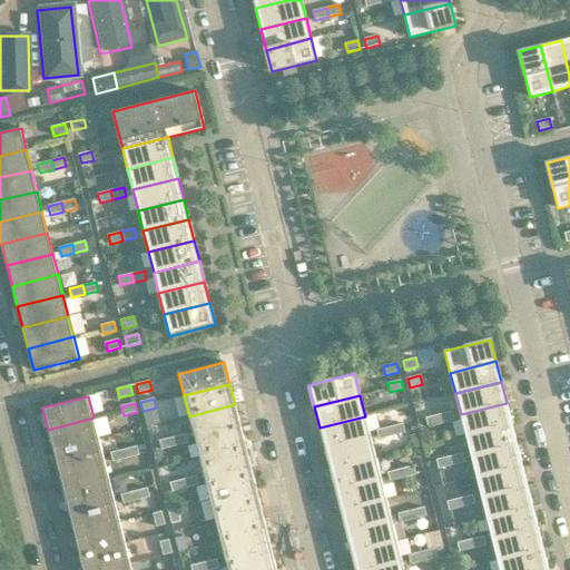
[(507,403),(461,414),(465,435),(511,423),(507,403)]
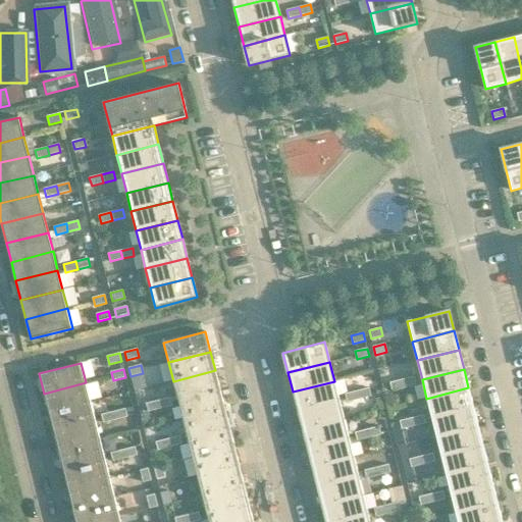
[(215,370),(173,381),(178,400),(220,389),(215,370)]
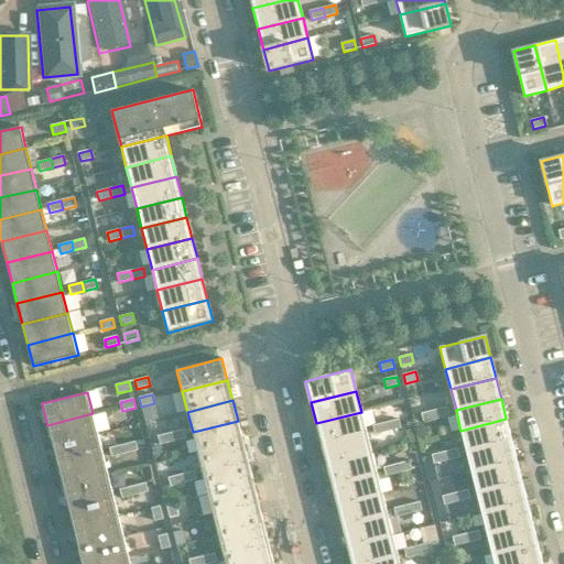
[(447,408),(434,410),(436,419),(449,415),(447,408)]
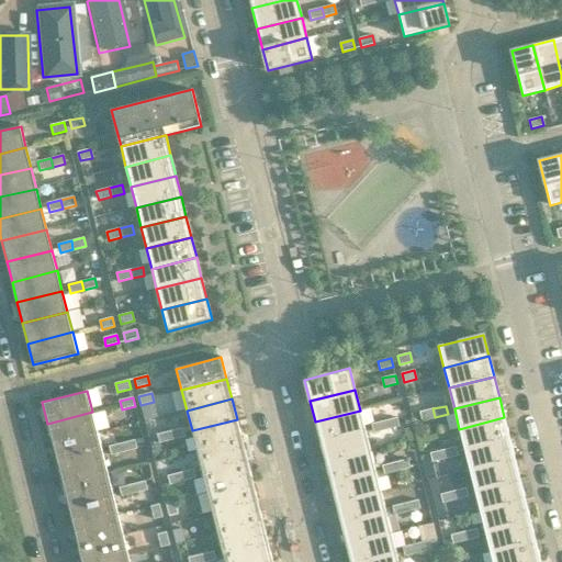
[(419,412),(422,420),(435,417),(433,408),(419,412)]
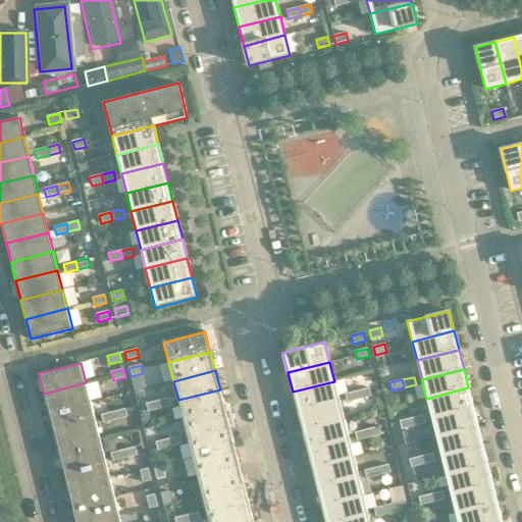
[(334,381),(293,392),(298,411),(340,400),(334,381)]
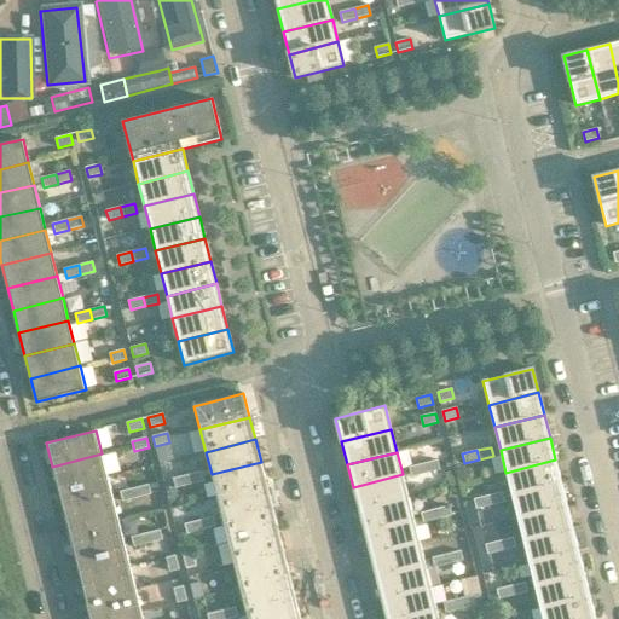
[(102,453),(52,467),(58,489),(108,476),(102,453)]
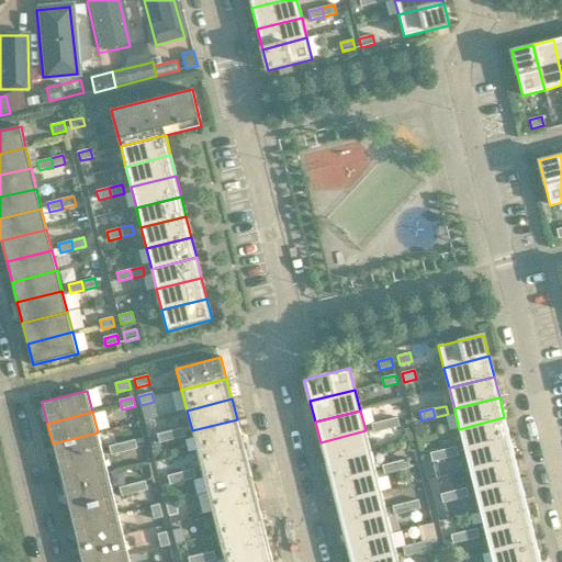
[(504,417),(459,429),(464,449),(509,438),(504,417)]
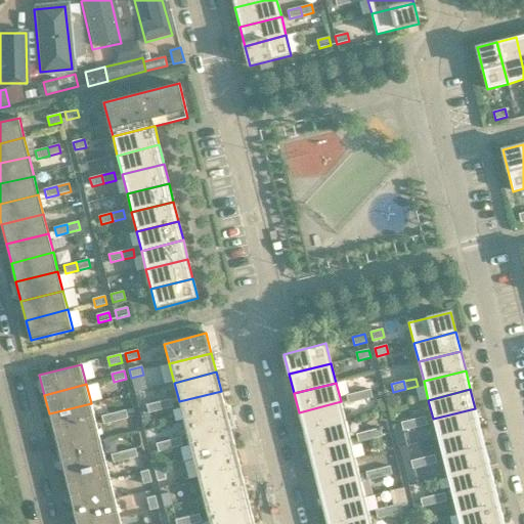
[(370,390),(358,393),(360,400),(373,398),(370,390)]
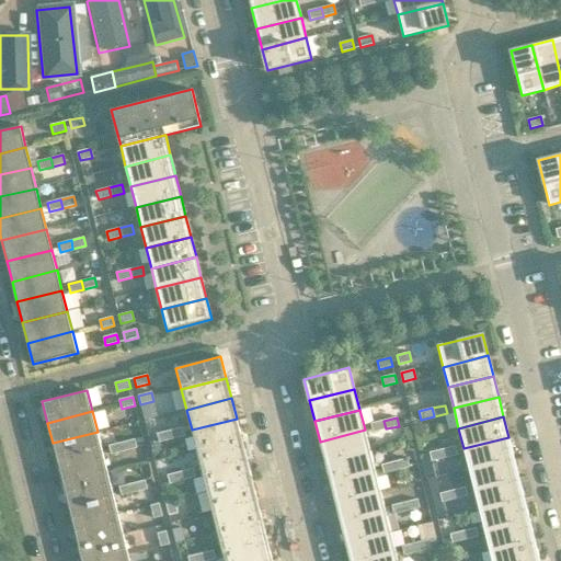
[(237,419),(192,430),(196,450),(241,439),(237,419)]
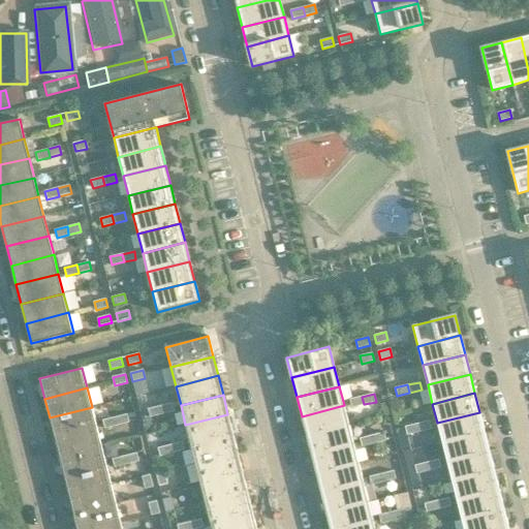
[(351,407),(364,404),(362,397),(349,400),(351,407)]
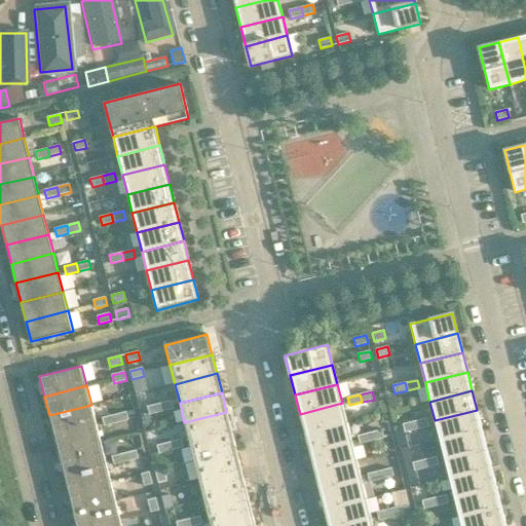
[(172,401),(159,404),(161,412),(174,409),(172,401)]
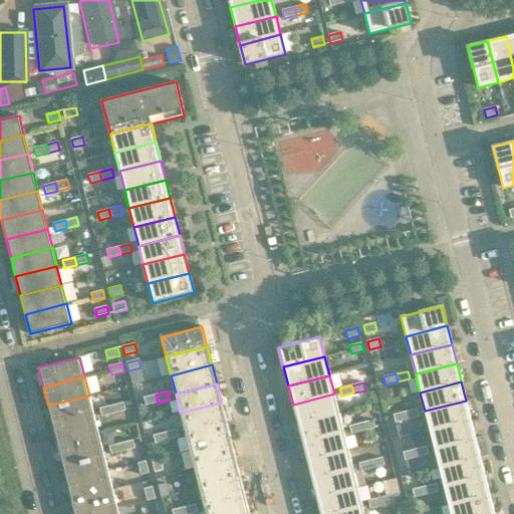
[(334,394),(293,405),(297,423),(338,413),(334,394)]
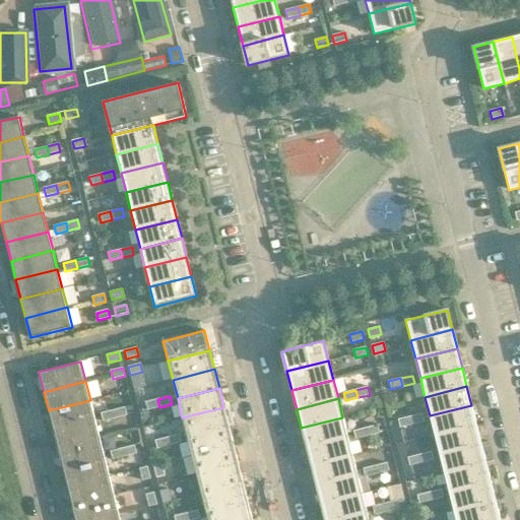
[(159,407),(157,399),(145,402),(147,410),(159,407)]
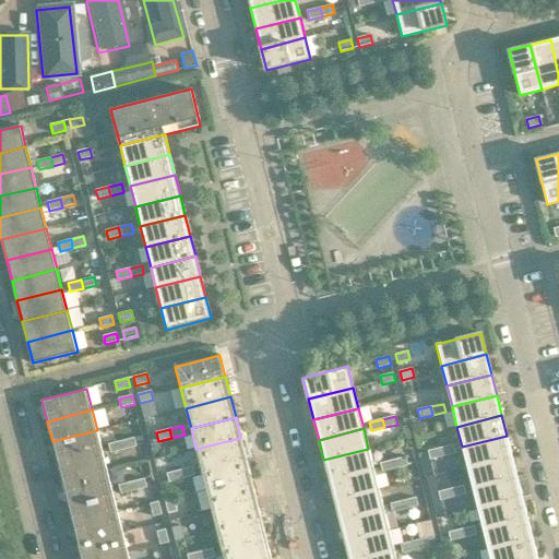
[(97,430),(52,441),(57,462),(102,451),(97,430)]
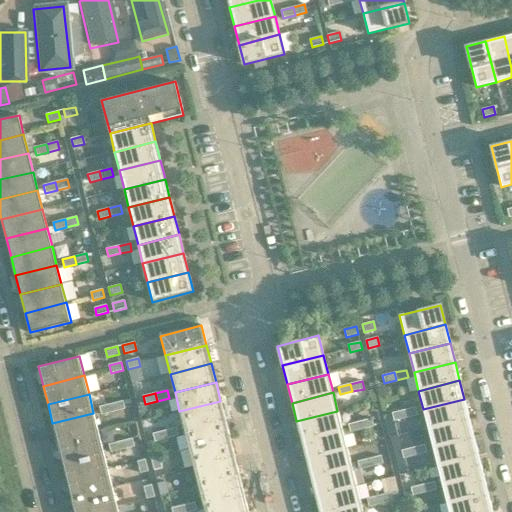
[(464,399),(423,409),(428,428),(469,418),(464,399)]
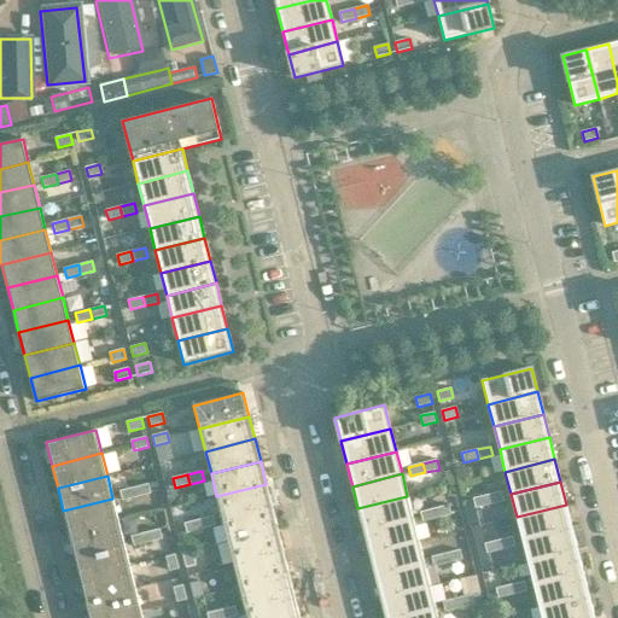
[(149,484),(134,488),(136,497),(151,494),(149,484)]
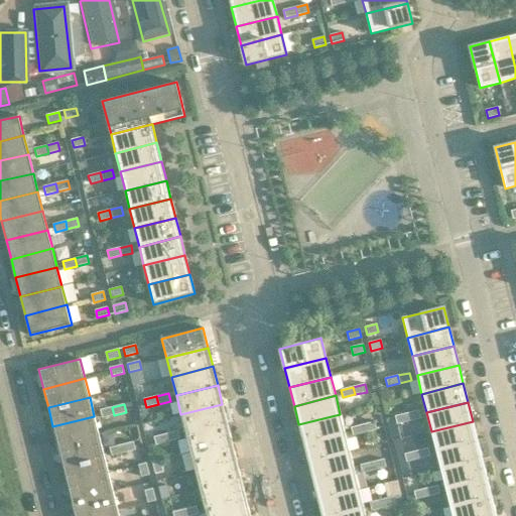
[(222,404),(180,414),(185,433),(227,422),(222,404)]
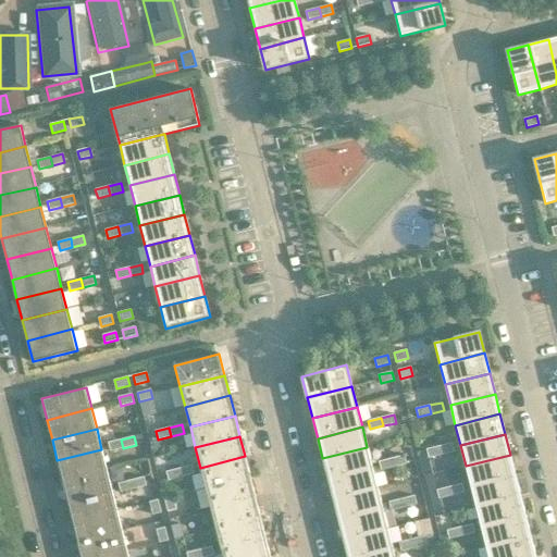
[(108,443),(110,452),(123,448),(121,440),(108,443)]
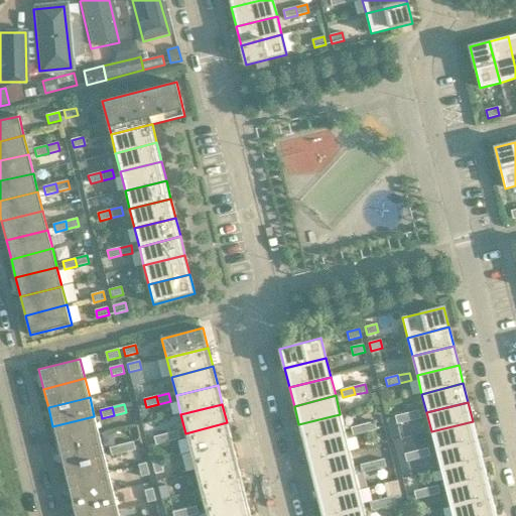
[(418,410),(407,413),(408,421),(420,418),(418,410)]
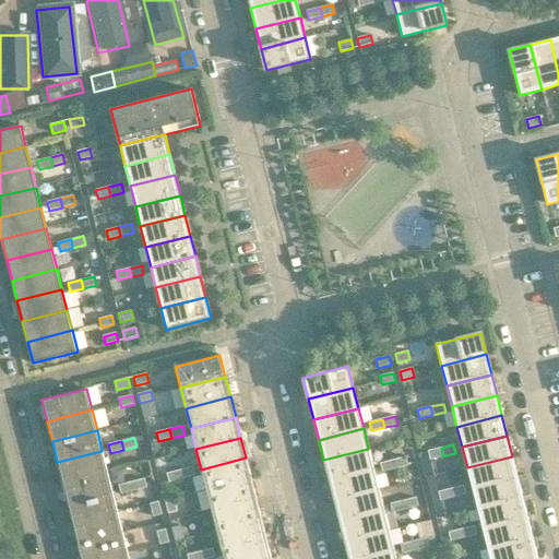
[(430,460),(442,456),(441,448),(428,451),(430,460)]
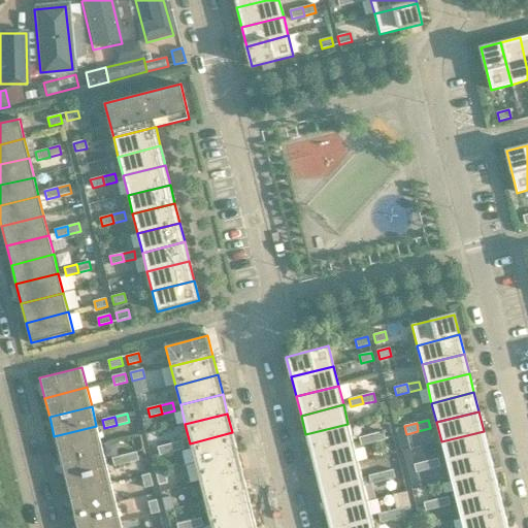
[(348,424),(305,434),(310,454),(353,443),(348,424)]
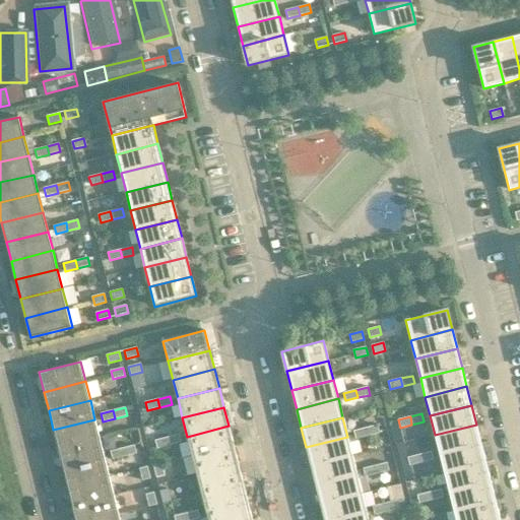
[(94,419),(53,430),(58,449),(100,438),(94,419)]
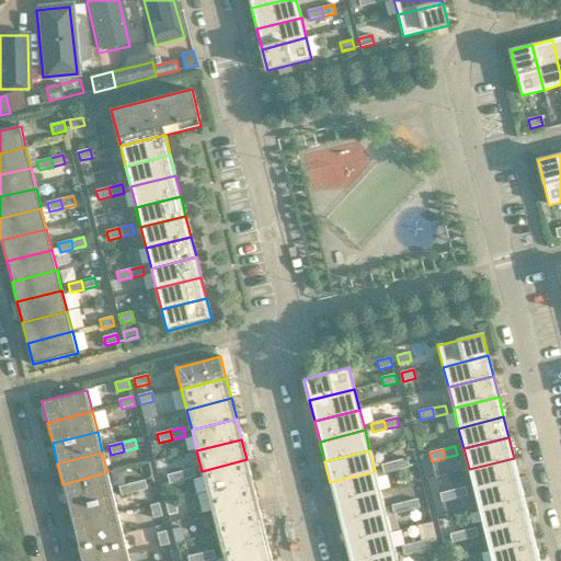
[(407,458),(395,461),(397,470),(409,467),(407,458)]
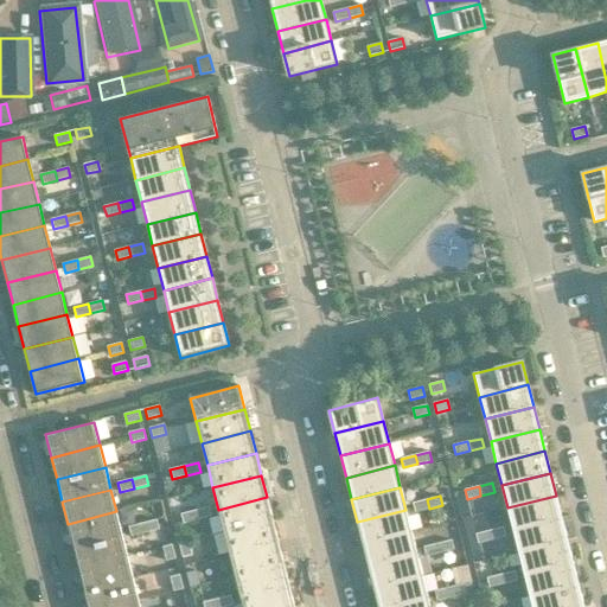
[(556,496),(508,508),(512,529),(561,517),(556,496)]
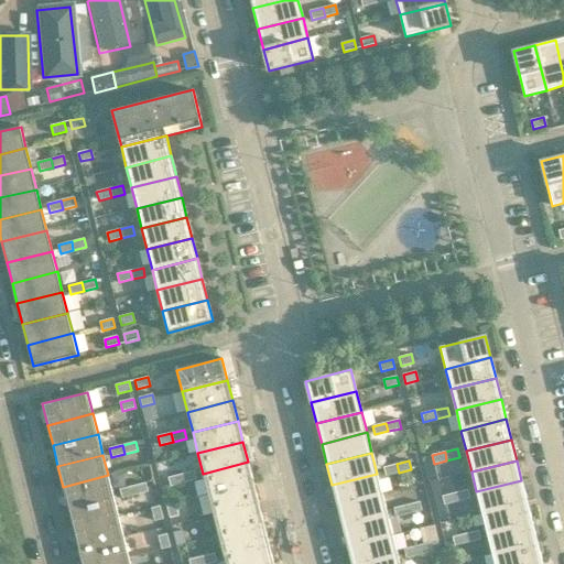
[(248,462),(203,474),(208,494),(253,483),(248,462)]
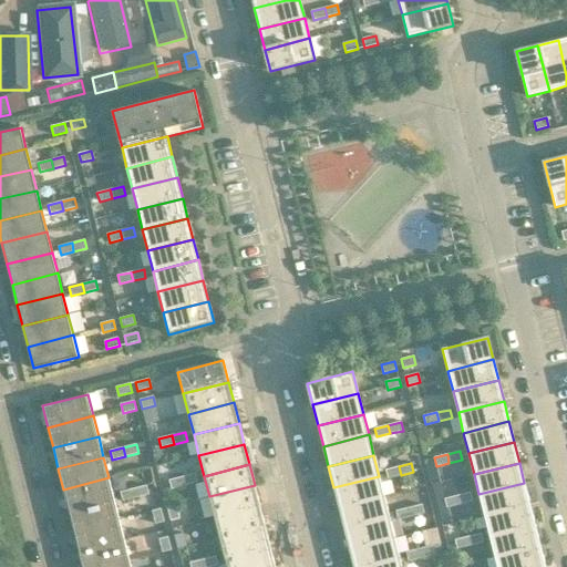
[(388,478),(401,475),(399,466),(385,470),(388,478)]
